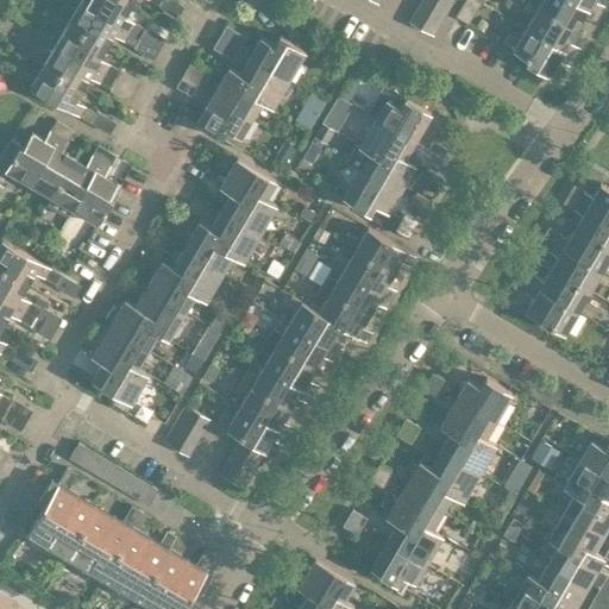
[(121,0),(81,0),(80,4),(138,38),(143,29),(124,17),(131,5),(121,0)]
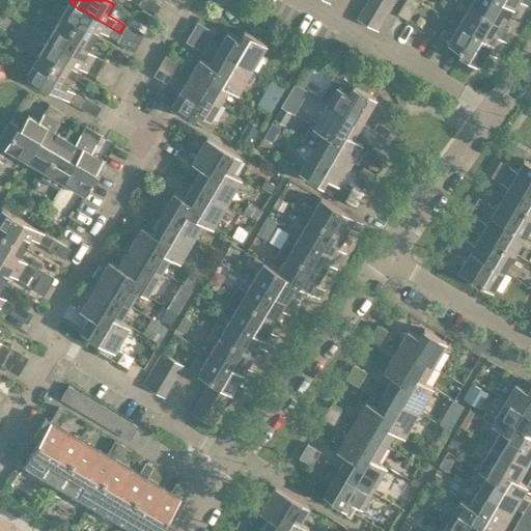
[(384,21),(390,10),(371,0),(366,0),(362,8),(384,21)]
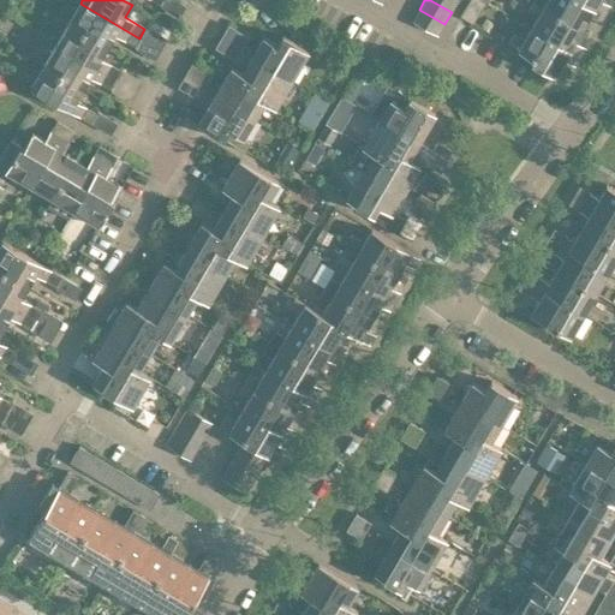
[(430,0),(452,12),(458,0),(430,0)]
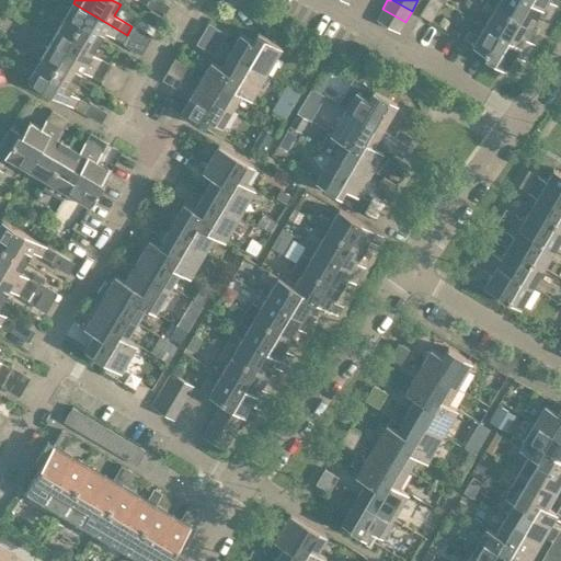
[(427,0),(419,15),(430,22),(442,2),(438,0),(427,0)]
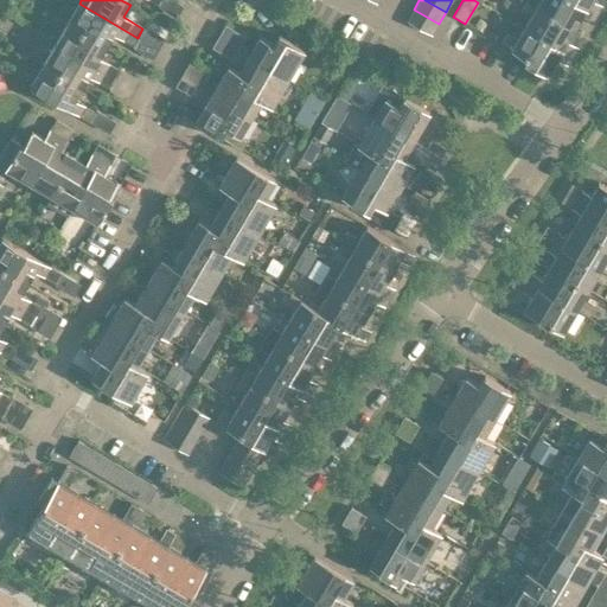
[(525,0),(525,1),(574,30),(581,18),(590,24),(596,14),(570,0),(525,0)]
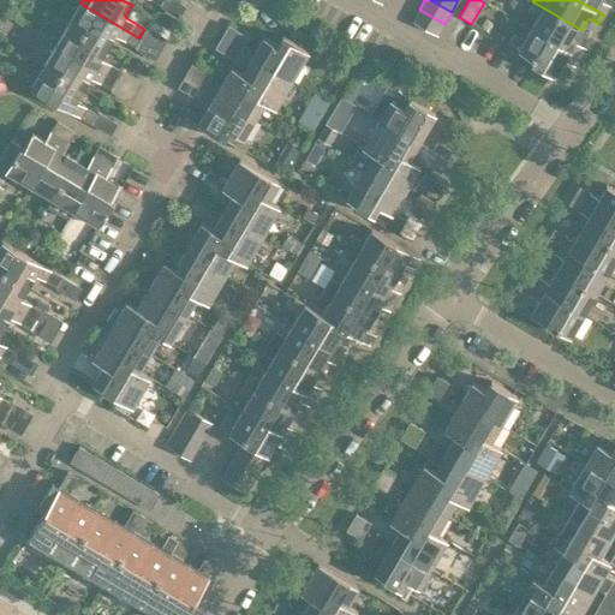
[(578,0),(604,15),(609,6),(599,0),(578,0)]
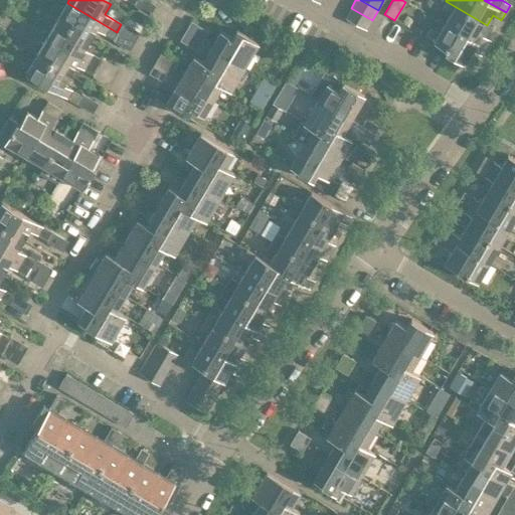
[(444,24),(485,48),(489,40),(481,35),(487,25),(446,1),(441,9),(450,14),(444,24)]
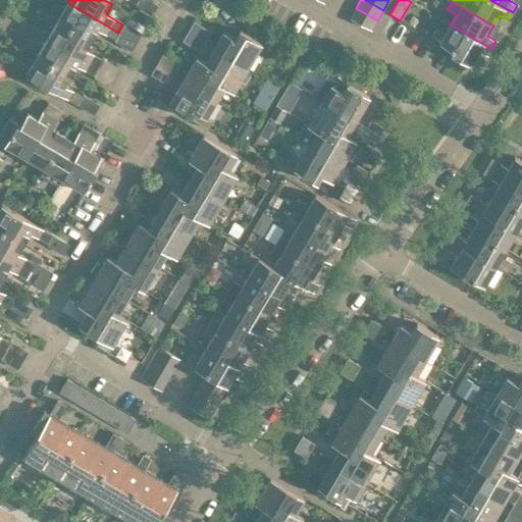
[(68,3),(57,20),(91,40),(97,30),(113,40),(118,33),(68,3)]
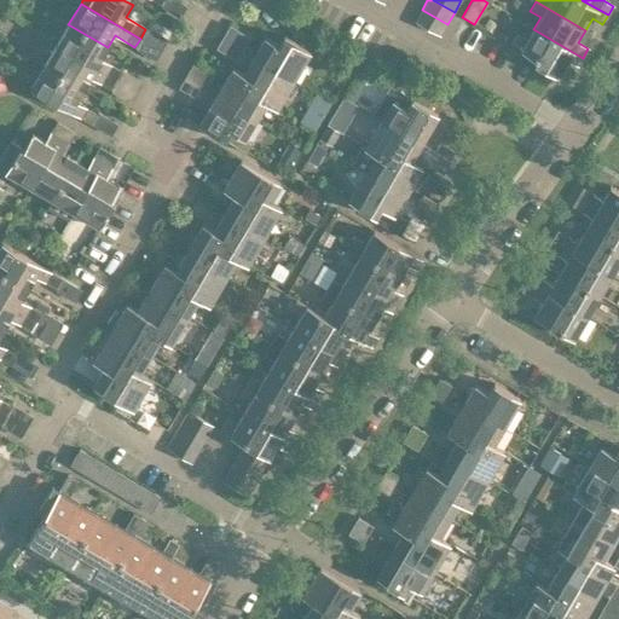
[(447,24),(422,10),(415,22),(440,38),(447,24)]
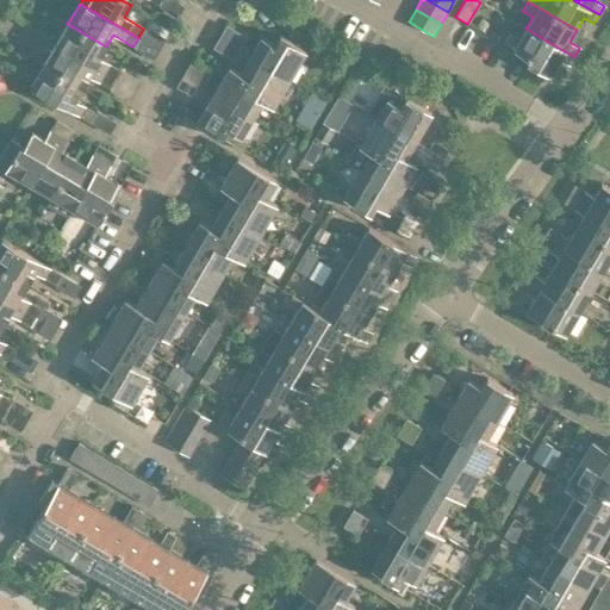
[(67,24),(55,45),(113,80),(119,70),(99,60),(106,47),(67,24)]
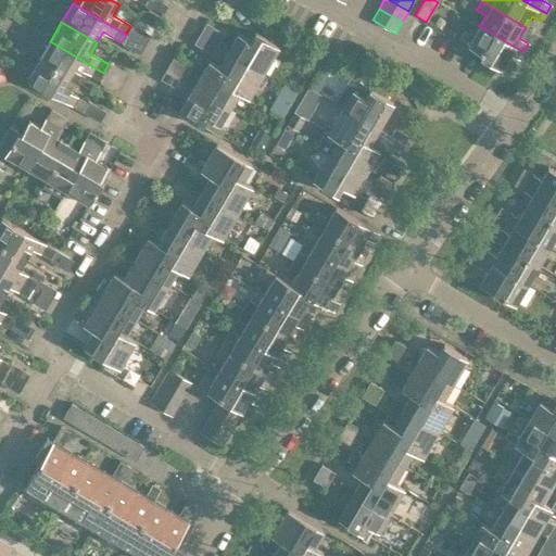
[(523,52),(479,26),(472,36),(464,30),(458,40),(481,53),(479,57),(501,70),(509,54),(518,60),(523,52)]
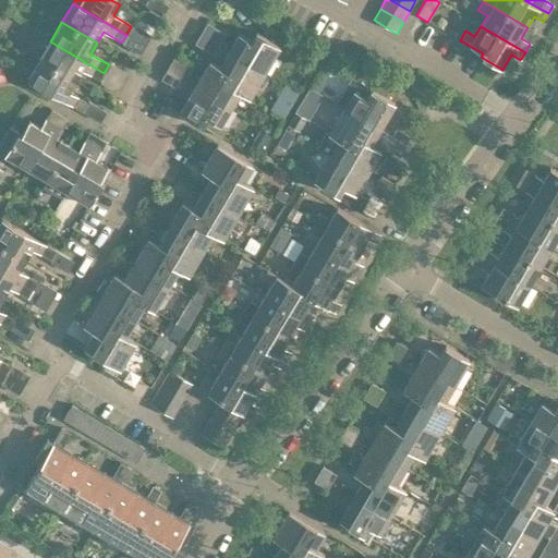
[(207,29),(203,36),(216,45),(220,37),(207,29)]
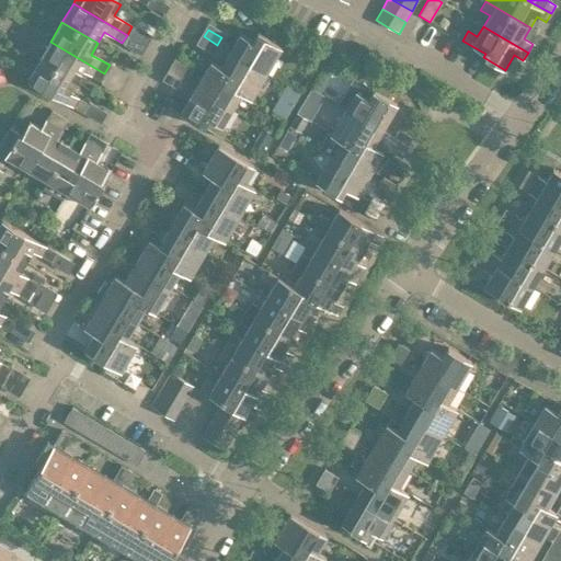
[(229,52),(265,72),(281,47),(256,33),(252,42),(240,34),(229,52)]
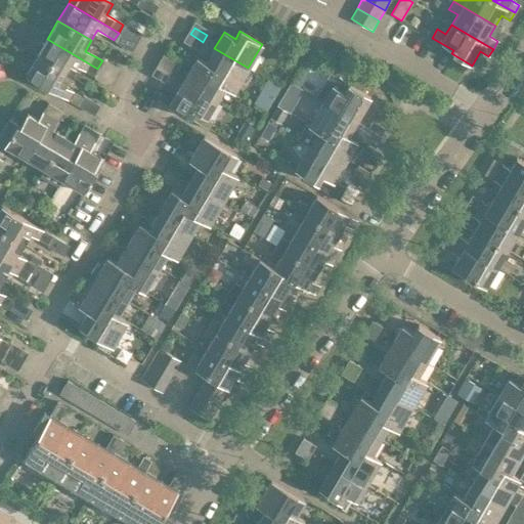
[(190,34),(186,41),(199,48),(203,42),(190,34)]
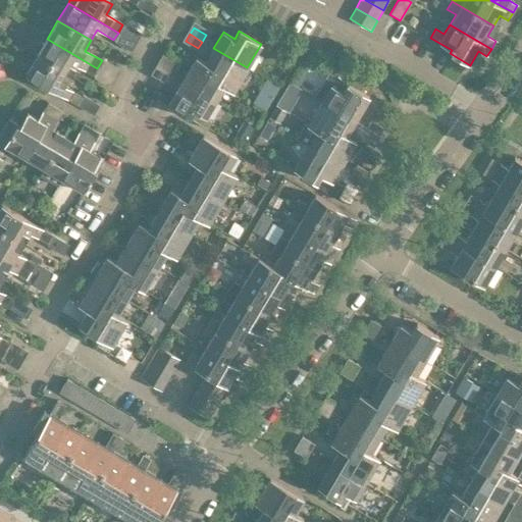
[(47,39),(36,56),(69,76),(75,66),(93,75),(97,68),(47,39)]
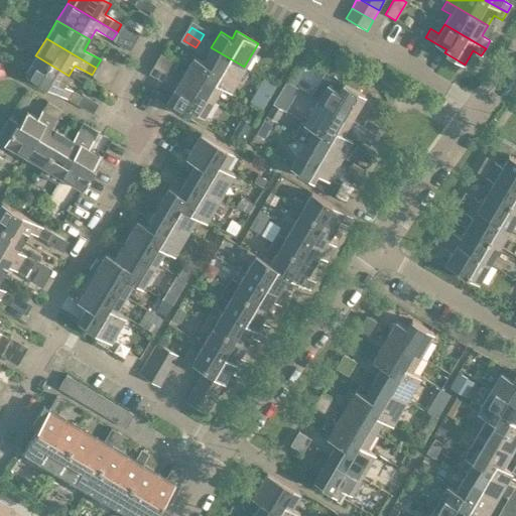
[(244,67),(211,47),(203,62),(202,62),(214,70),(209,78),(221,85),(221,86),(230,91),(244,67)]
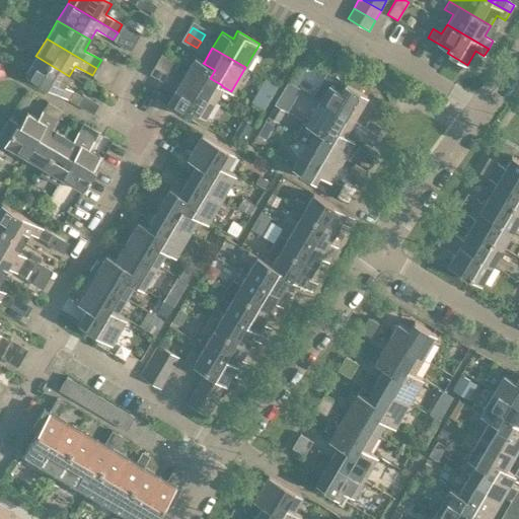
[(35,56),(25,75),(47,87),(75,104),(80,95),(63,86),(69,76),(35,56)]
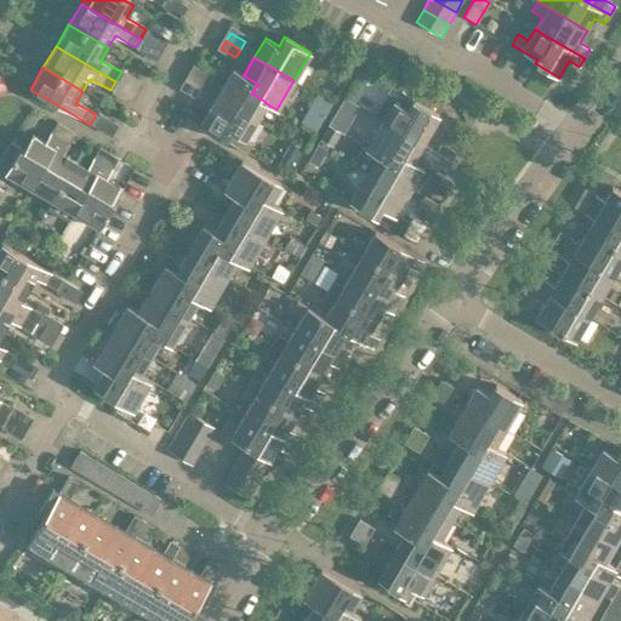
[(255,120),(266,103),(266,102),(251,93),(257,84),(243,75),(244,75),(233,68),(216,97),(255,120)]
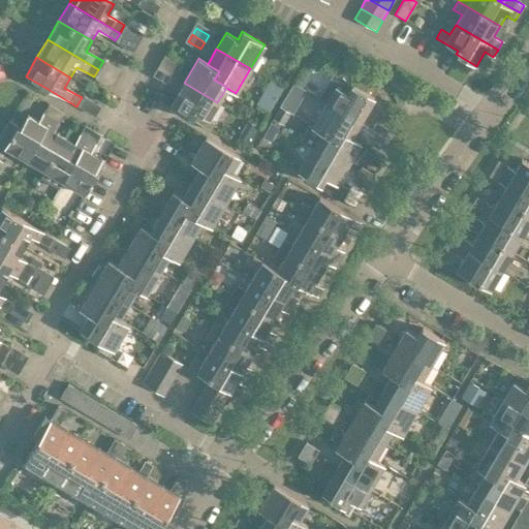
[(163,61),(159,68),(173,75),(177,69),(163,61)]
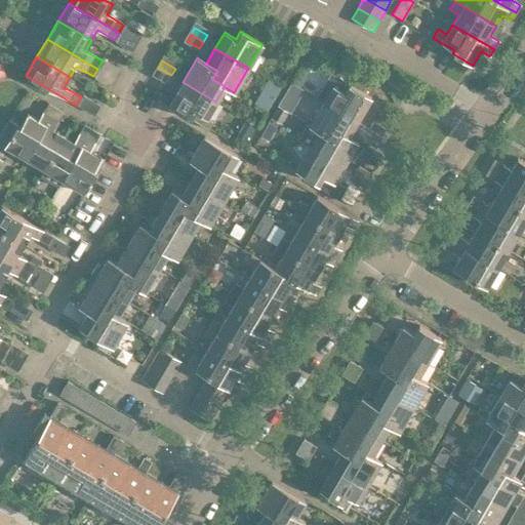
[(158,68),(154,75),(167,82),(171,75),(158,68)]
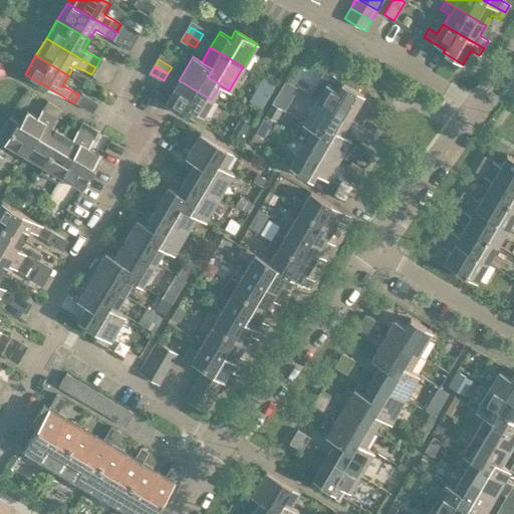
[(362,95),(341,82),(323,72),(309,95),(316,99),(348,118),(362,95)]
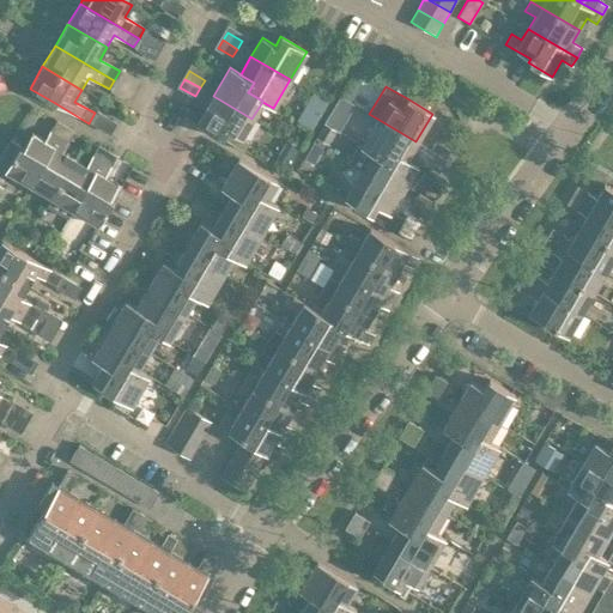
[(313,127),(329,101),(315,92),(298,119),(313,127)]
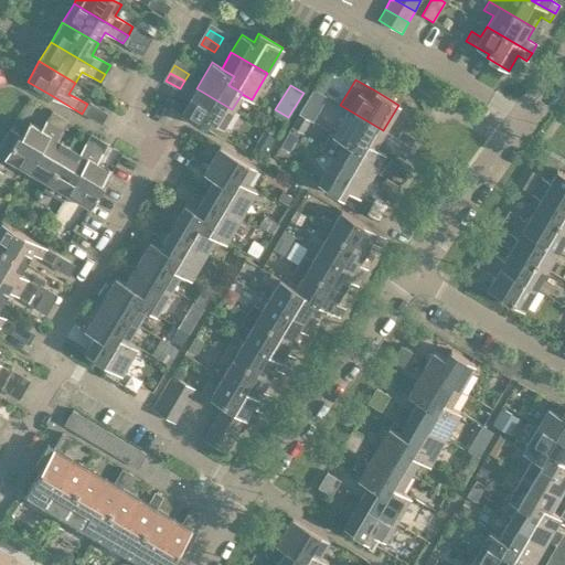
[(196,88),(181,115),(189,119),(204,128),(223,140),(230,130),(223,126),(232,109),(196,88)]
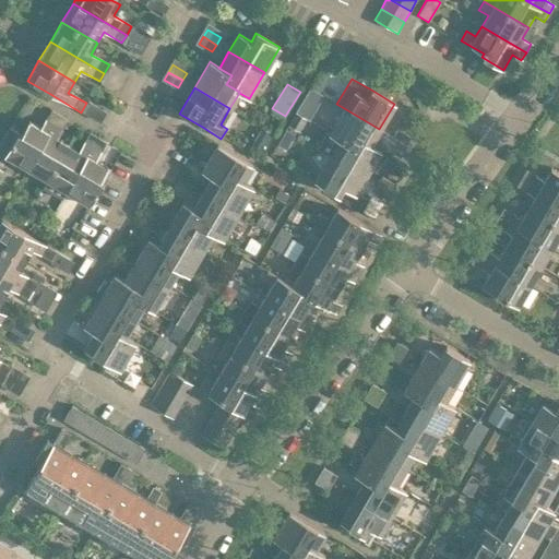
[(304,99),(297,110),(305,116),(308,118),(314,106),(304,99)]
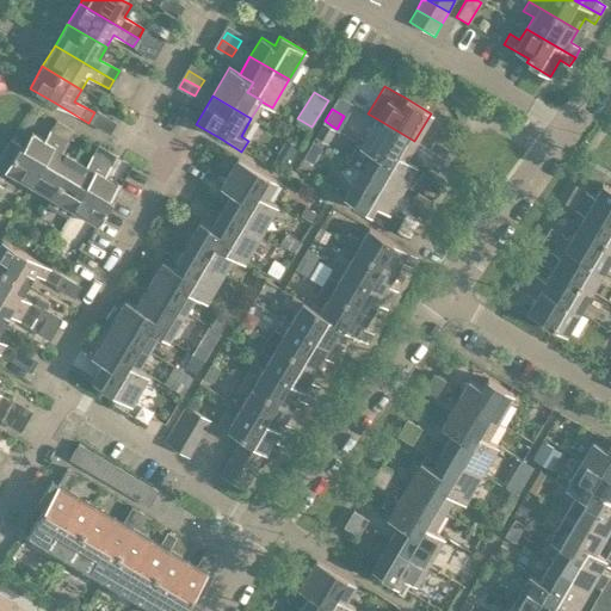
[(389,152),(403,160),(405,159),(415,165),(418,160),(436,171),(443,159),(429,149),(414,141),(376,118),(359,147),(370,153),(384,161),(389,152)]
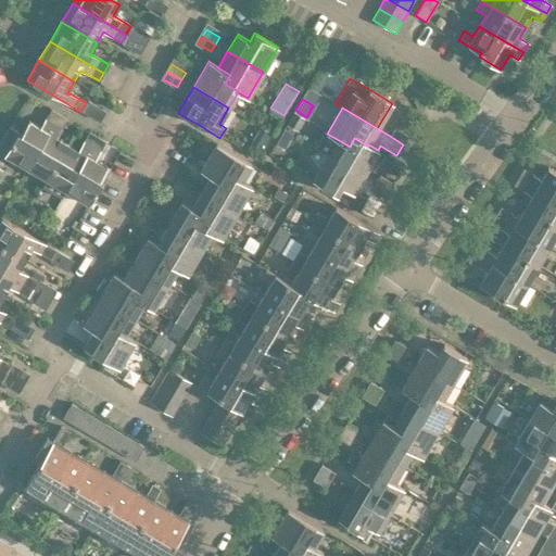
[(9,127),(0,142),(0,152),(26,168),(59,115),(50,110),(40,127),(28,121),(20,135),(9,127)]
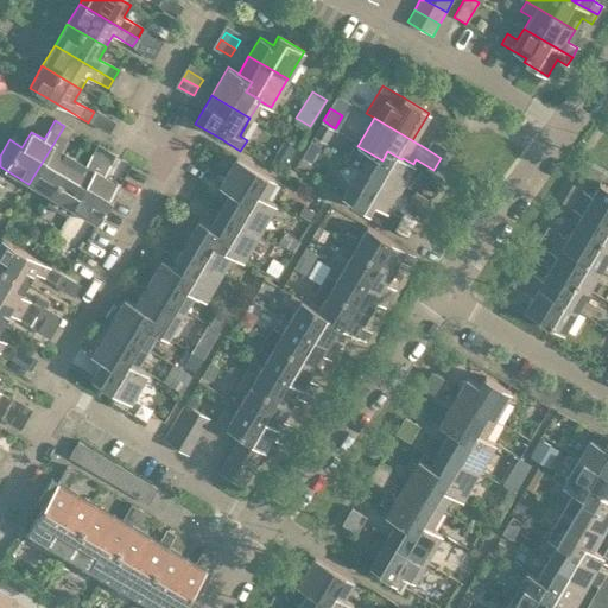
[(323,120),(314,137),(323,141),(331,126),(323,120)]
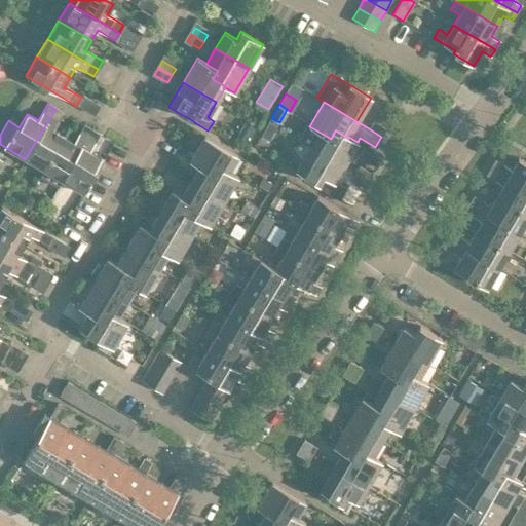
[(55,109),(25,159),(43,171),(64,136),(52,130),(63,113),(55,109)]
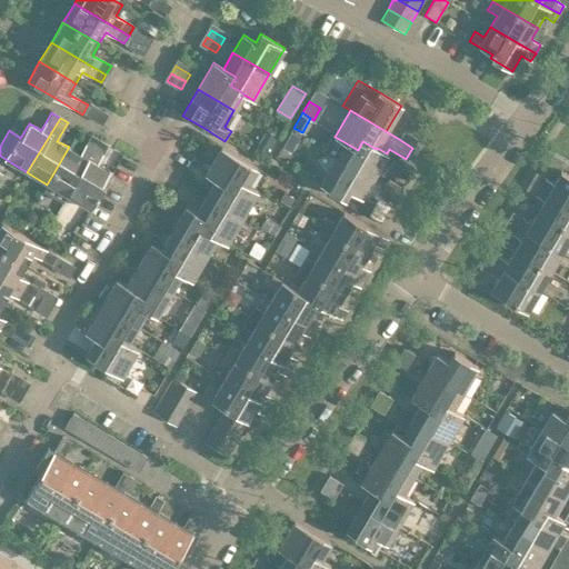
[(259,147),(268,152),(277,137),(269,131),(259,147)]
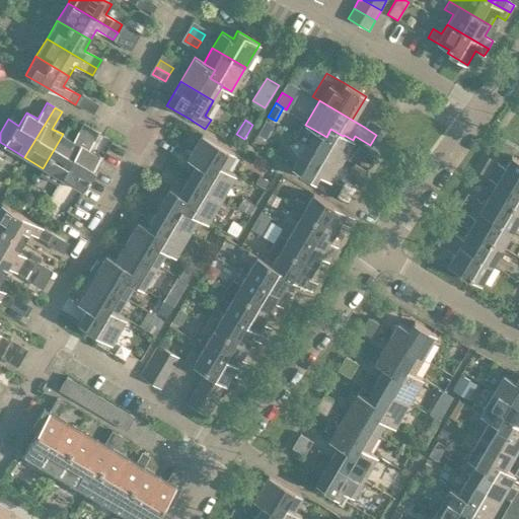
[(273,125),(266,121),(261,129),(268,133),(273,125)]
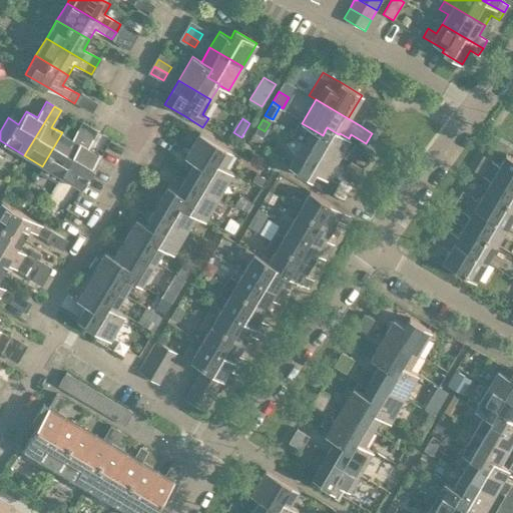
[(364,119),(360,125),(372,133),(376,126),(364,119)]
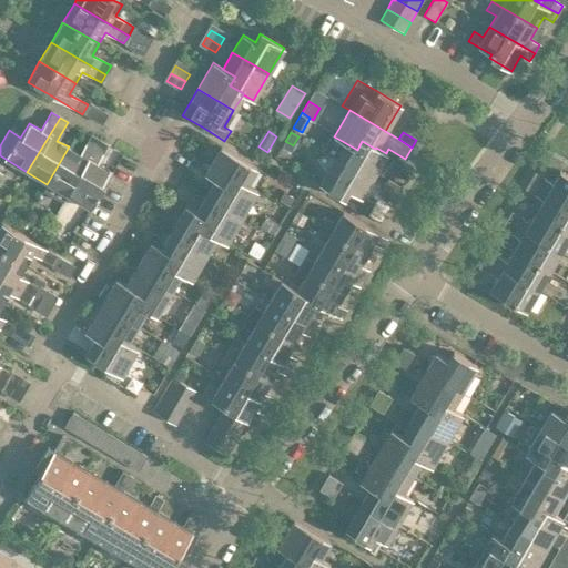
[(67,195),(99,140),(90,135),(80,153),(69,146),(47,184),(42,191),(62,203),(67,195)]
